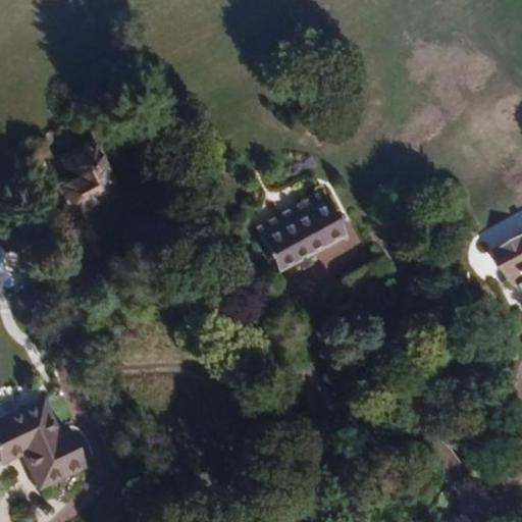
[(125,194),(100,137),(59,156),(67,176),(53,183),(70,219),(125,194)]
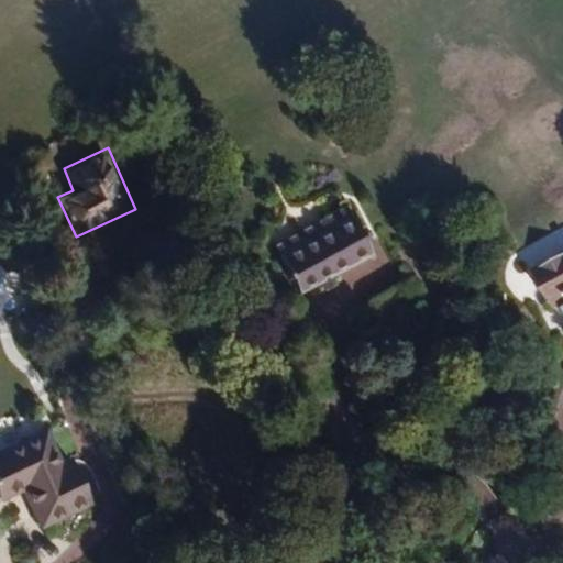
[(337,275),(376,253),(350,205),(330,216),(335,227),(285,255),(304,291),(323,280),(328,289),(341,283),(337,275)]
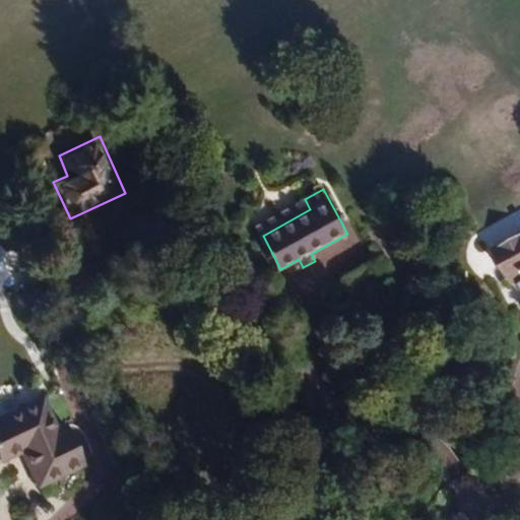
[(263,236),(310,209),(305,199),(257,224),(263,236)]
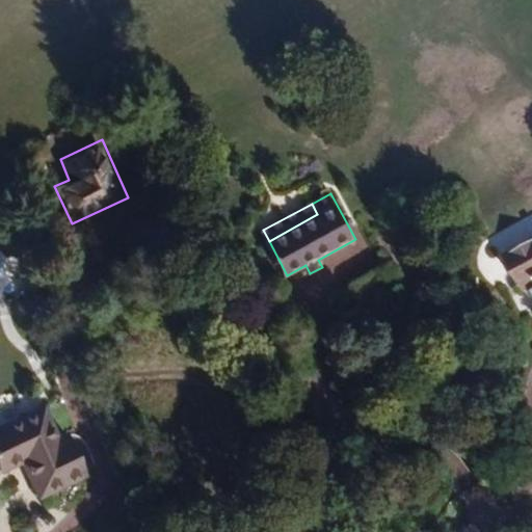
[(531,238),(506,253),(526,290),(531,287),(531,238)]
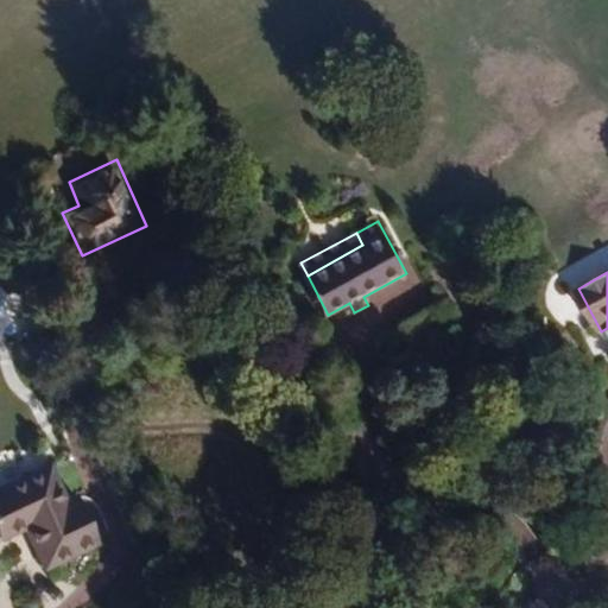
[(73,496),(56,462),(0,488),(0,523),(8,542),(35,531),(44,553),(83,493),(73,496)]
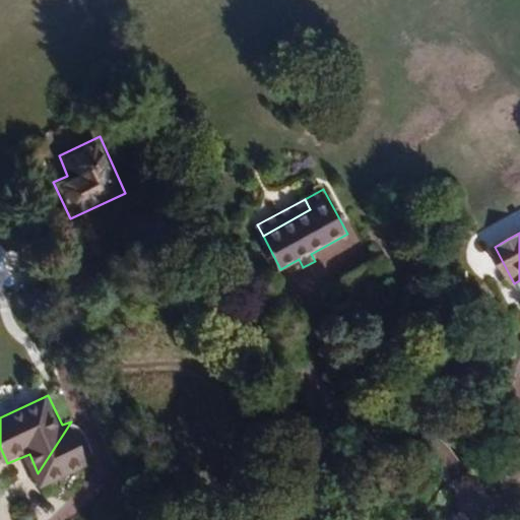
[(90,466),(71,421),(38,473),(45,486),(90,466)]
